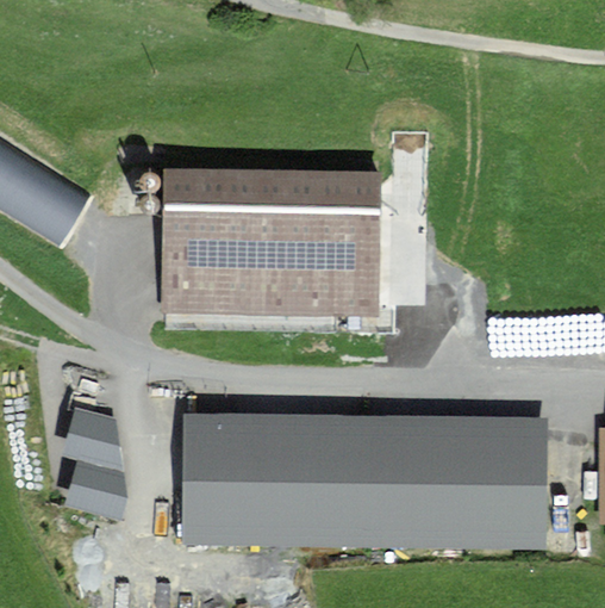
[(0,205),(61,240),(89,188),(0,138),(0,205)]
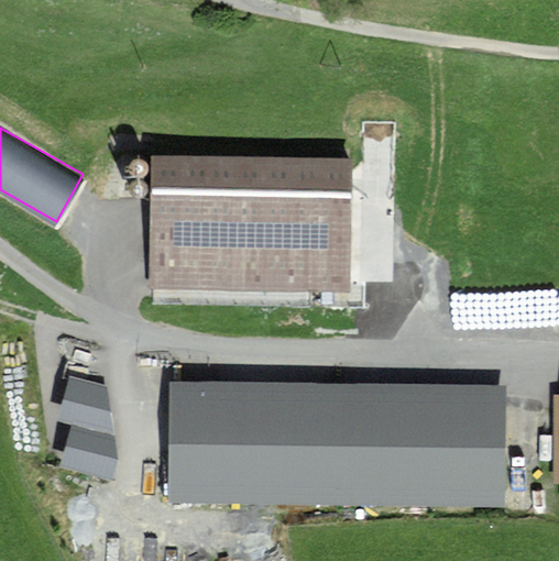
[(342,290),(344,167),(151,163),(149,286),(342,290)]
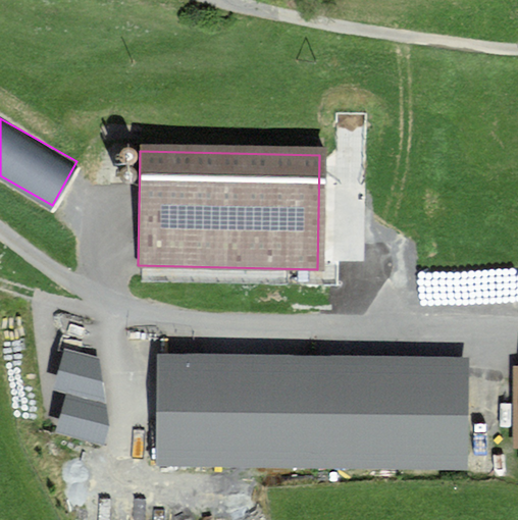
[(107,423),(98,358),(68,349),(57,385),(71,390),(59,429),(102,443),(107,423)]
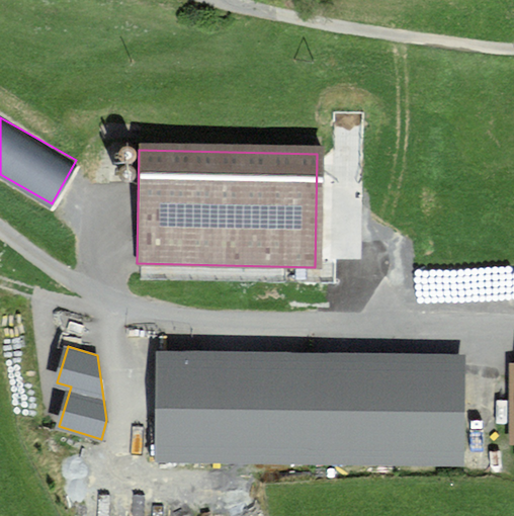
[(157,456),(311,459),(313,352),(159,349),(157,456)]
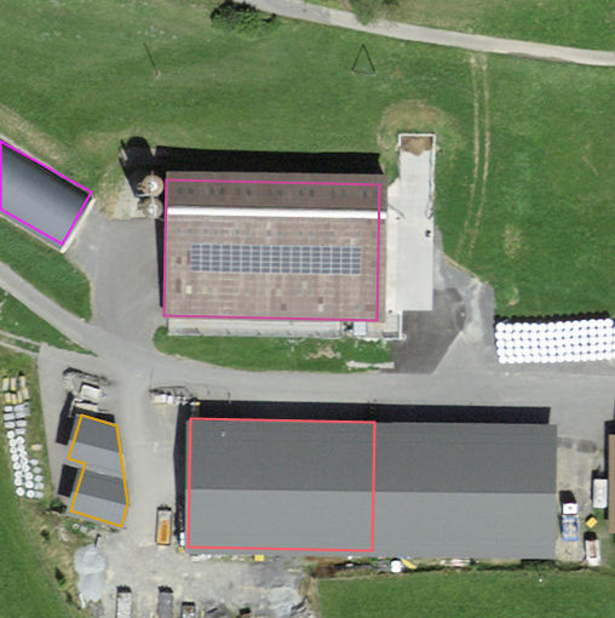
[(556,554),(557,424),(374,422),(372,550),(556,554)]
